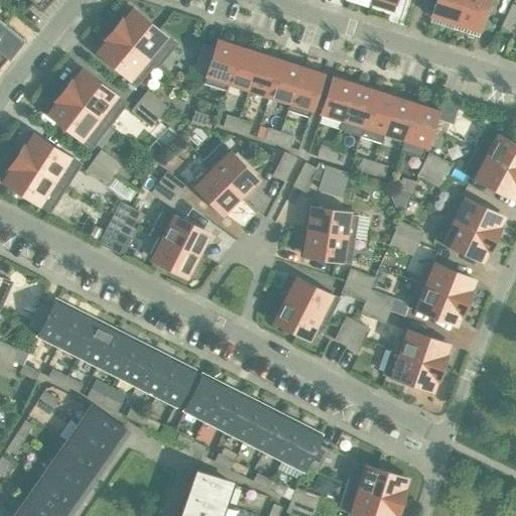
[(51,0),(29,0),(41,11),(51,0)]
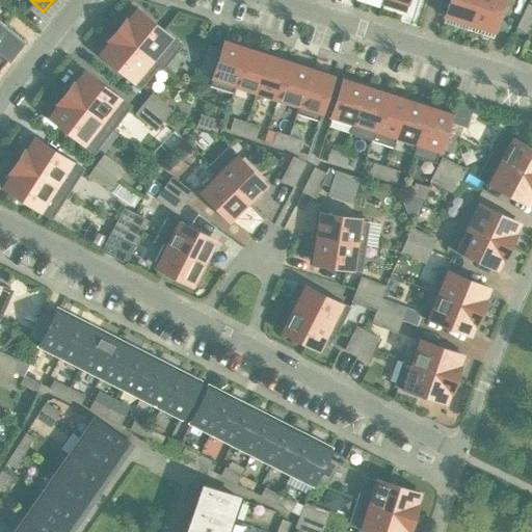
[(403,11),(406,0),(380,0),(380,3),(403,11)]
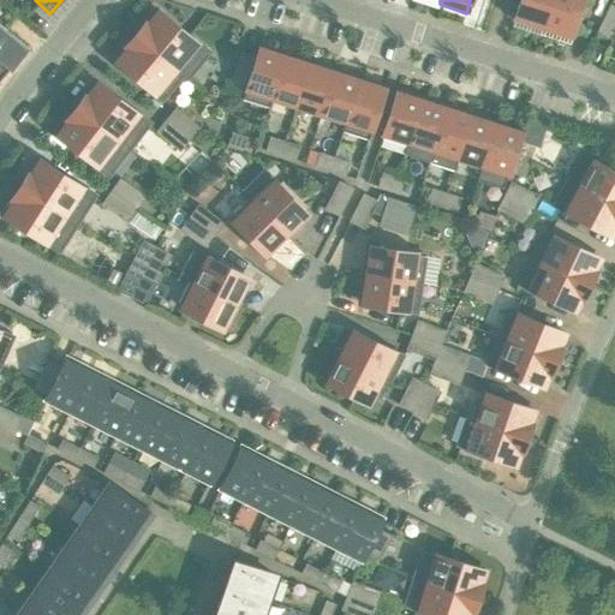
[(542,28),(550,0),(520,0),(514,18),(542,28)]
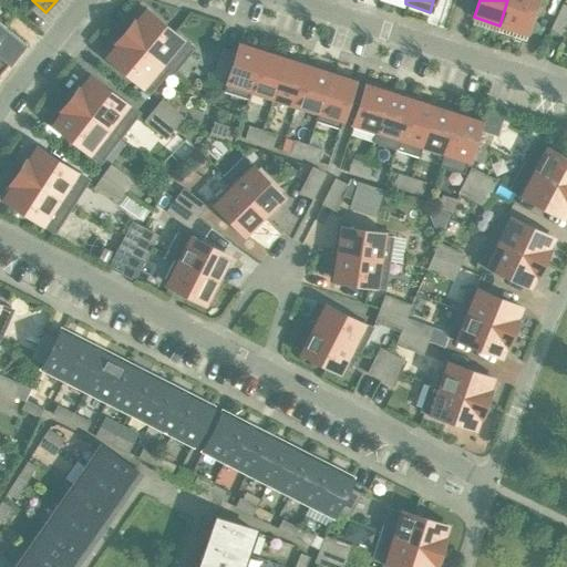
[(524,33),(534,0),(507,0),(500,26),(524,33)]
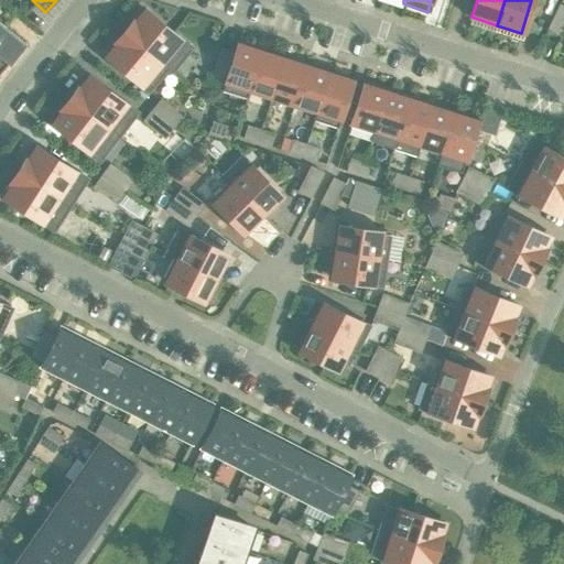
[(560,35),(563,26),(563,7),(559,4),(548,30),(560,35)]
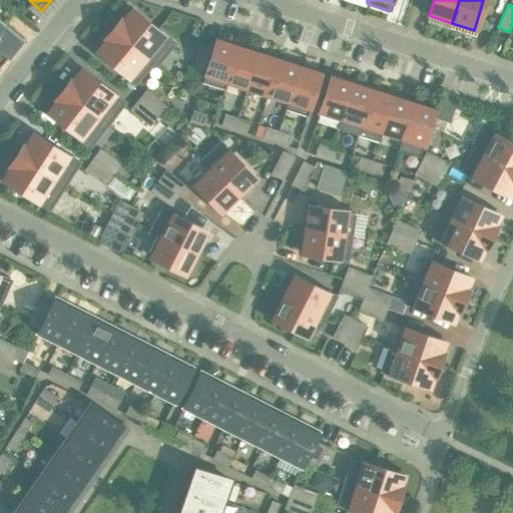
[(156,66),(174,44),(128,6),(110,28),(152,63),(156,66)]
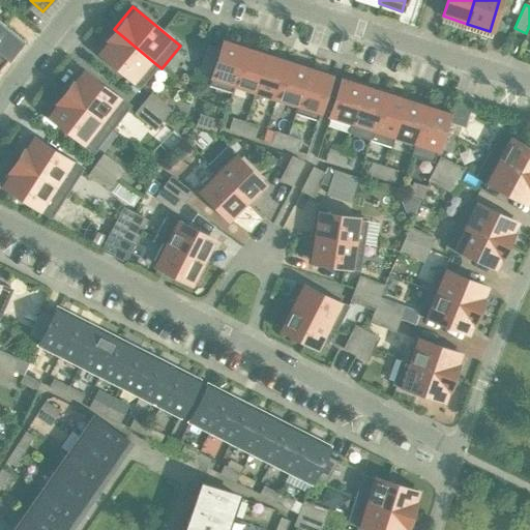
[(23,41),(0,22),(0,52),(7,59),(23,41)]
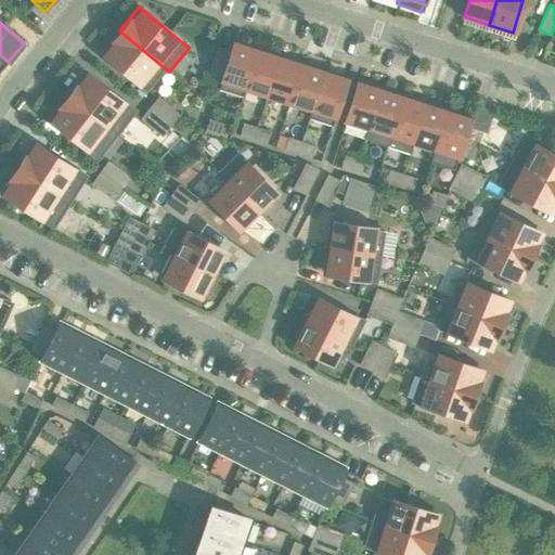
[(165,68),(119,30),(101,52),(146,90),(165,68)]
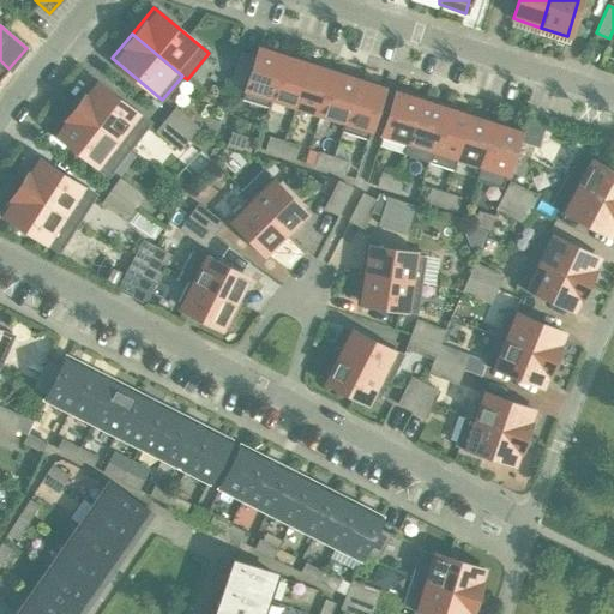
[(271,100),(286,55),(258,46),(258,47),(254,58),(246,86),(241,98),(269,108),(271,100)]
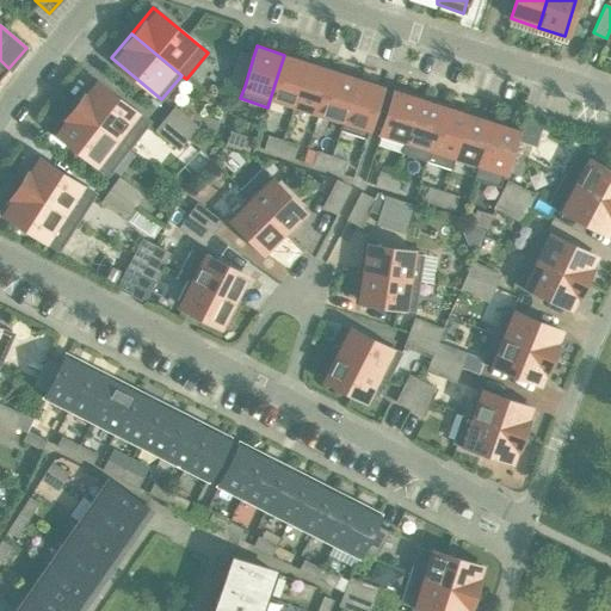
[(245,86),(253,57),(239,53),(229,81),(245,86)]
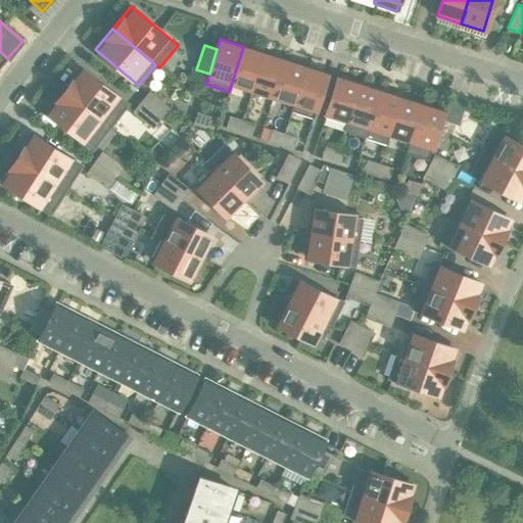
[(251,91),(264,53),(243,47),(231,85),(251,91)]
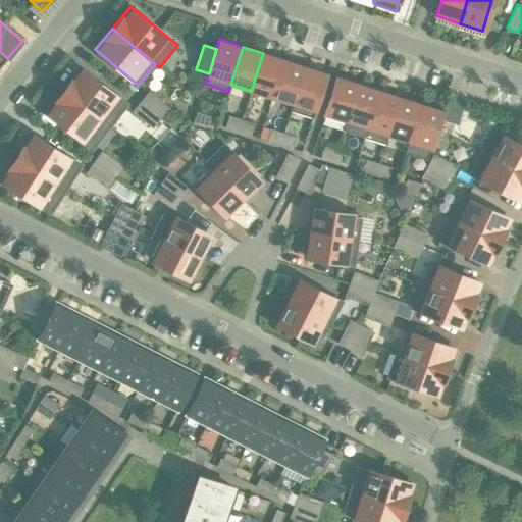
[(271,98),(283,60),(263,53),(251,91),(271,98)]
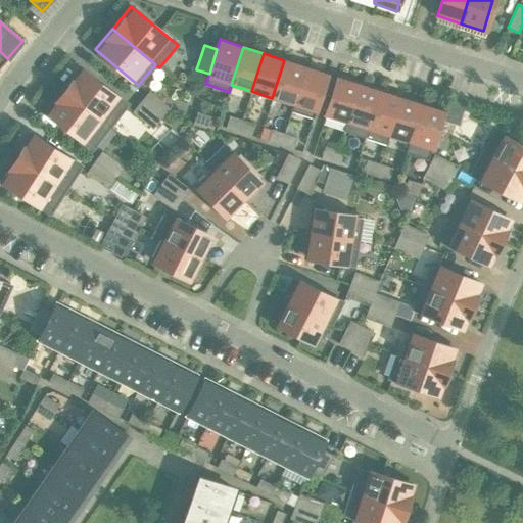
[(293,104),(305,66),(284,60),(272,98),(292,104),(293,104)]
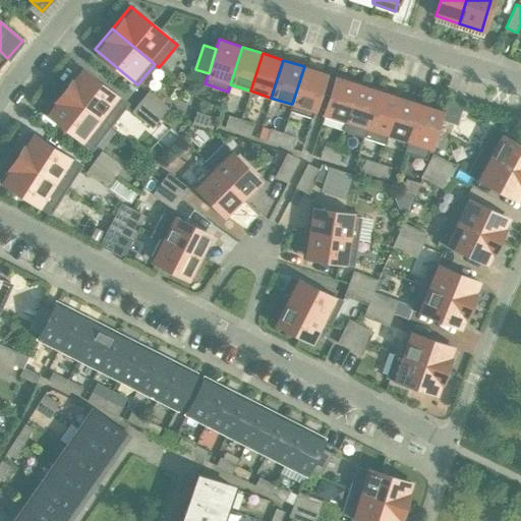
[(311,118),(326,73),(304,66),(292,104),(291,104),(289,111),(311,118)]
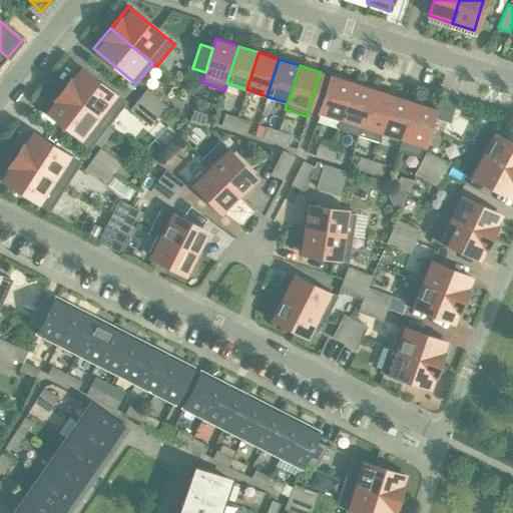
[(124,103),(78,67),(61,88),(108,124),(124,103)]
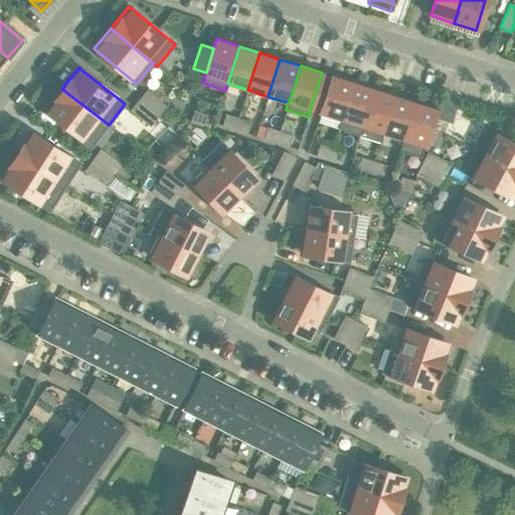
[(341,120),(353,82),(332,75),(320,113),(341,120)]
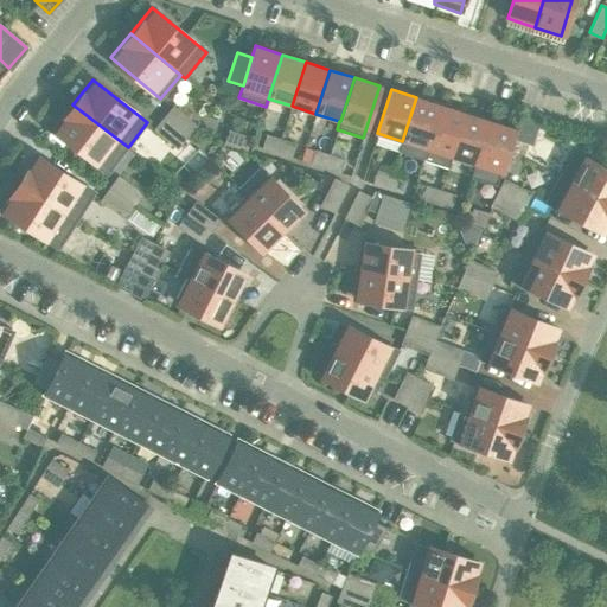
[(398,152),(423,160),(441,106),(416,97),(402,141),(398,152)]
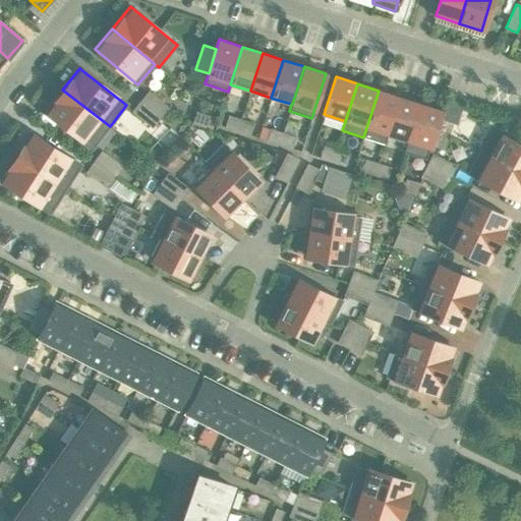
[(110,126),(62,90),(45,112),(93,149),(110,126)]
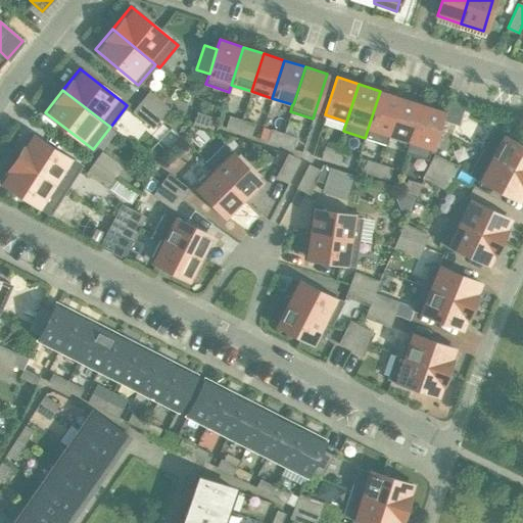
[(385,145),(388,135),(400,97),(380,91),(365,138),(385,145)]
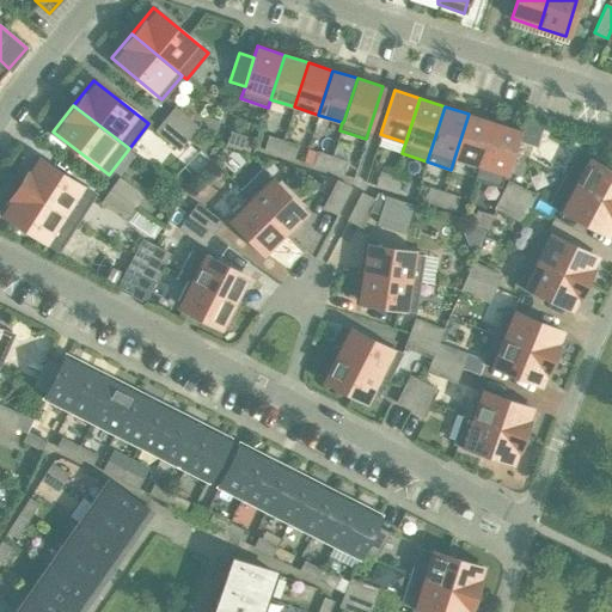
[(197,127),(173,108),(164,120),(188,139),(197,127)]
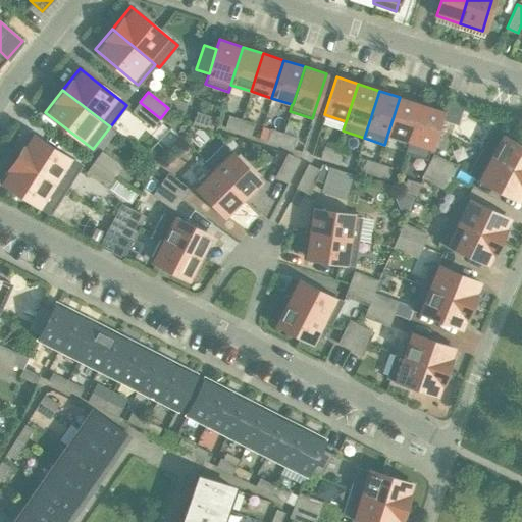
[(408,142),(420,104),(400,97),(387,135),(408,142)]
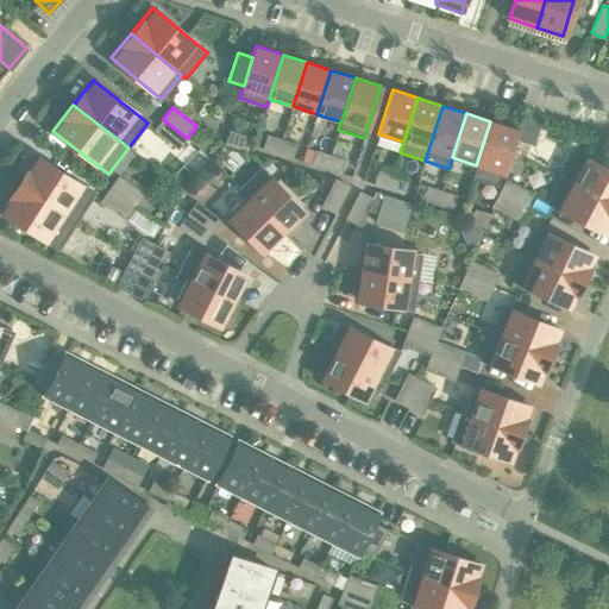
[(187,138),(163,119),(154,130),(177,150),(187,138)]
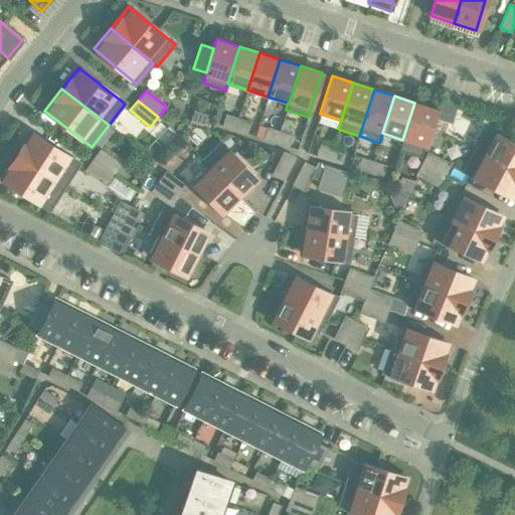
[(425,143),(434,119),(437,110),(414,103),(402,140),(398,151),(421,158),(425,143)]
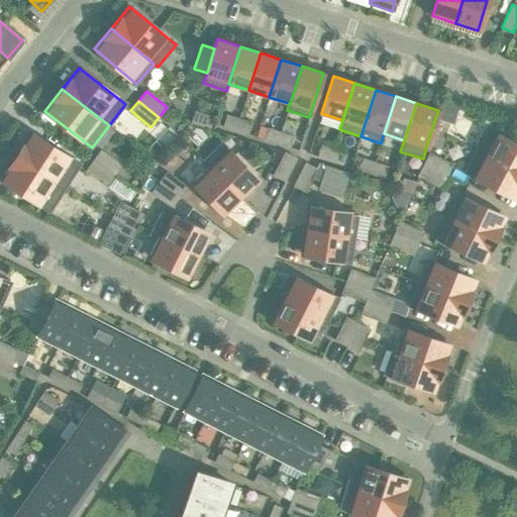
[(203,126),(207,115),(194,111),(191,122),(203,126)]
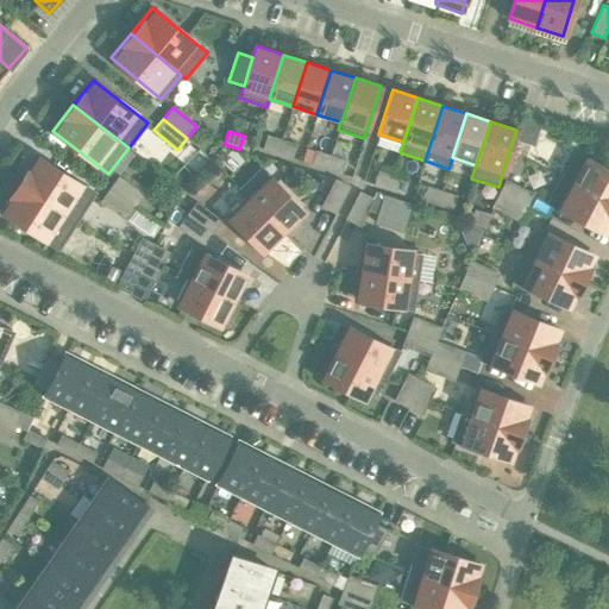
[(277,154),(282,140),(267,136),(263,149),(277,154)]
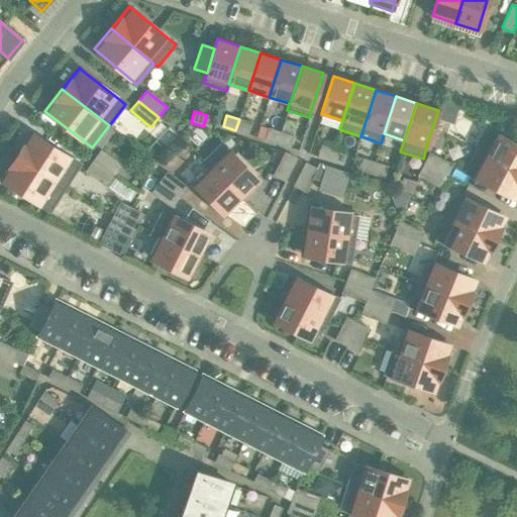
[(247,134),(250,123),(239,119),(235,130),(247,134)]
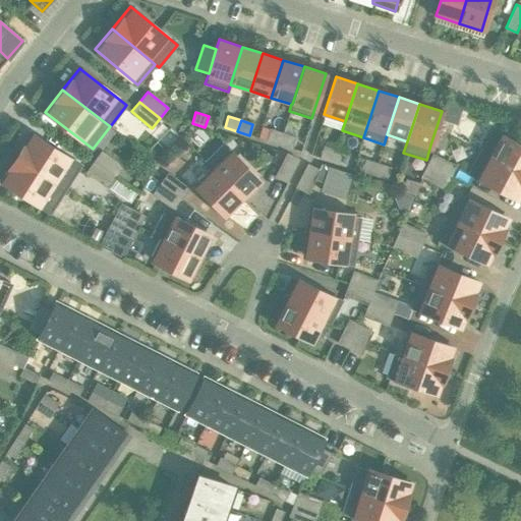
[(444,149),(451,124),(439,120),(430,145),(444,149)]
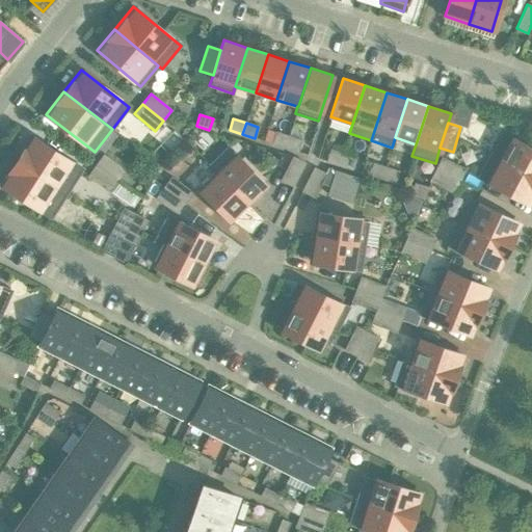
[(285,148),(289,136),(275,132),(272,143),(285,148)]
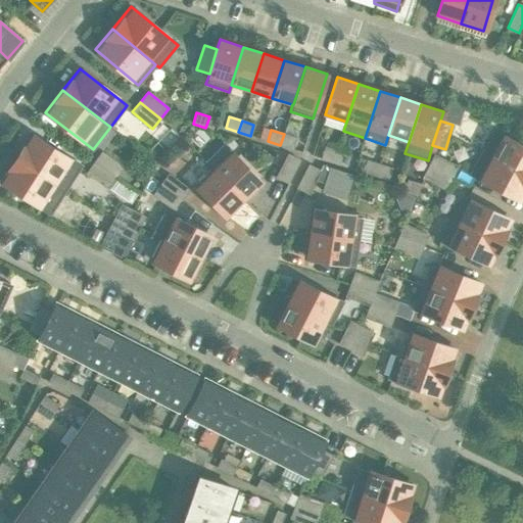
[(522,147),(491,131),(480,152),(522,175),(522,147)]
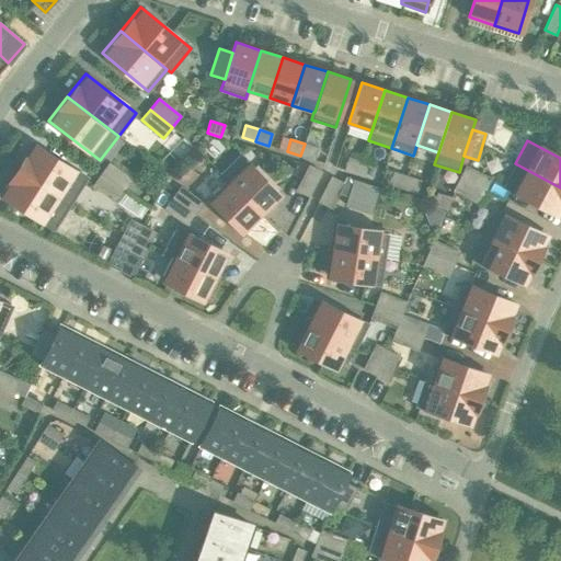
[(87,179),(32,144),(15,169),(70,204),(87,179)]
